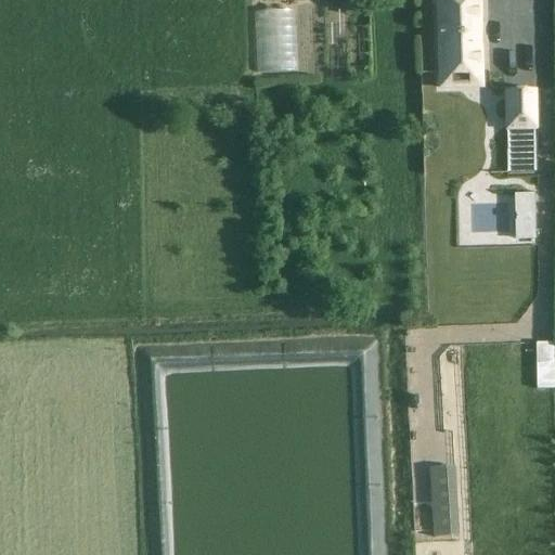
[(438,4),(440,89),(462,88),(461,74),(481,73),(479,3),(481,3),(481,2),(437,3),(437,4),(438,4)]
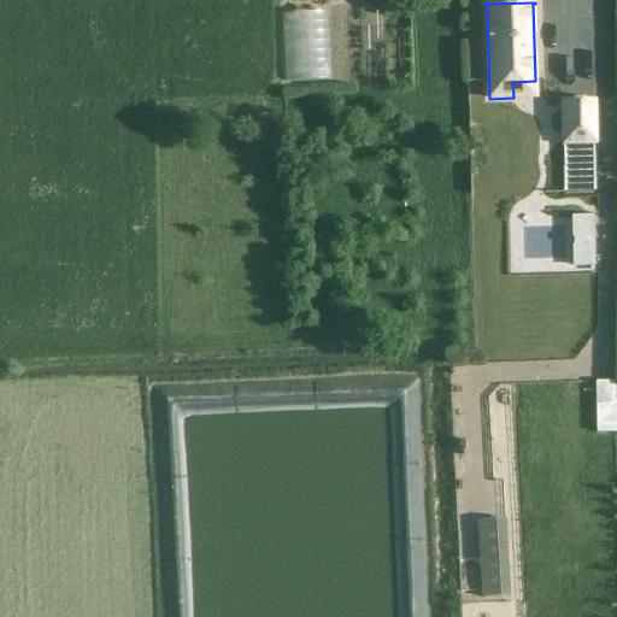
[(331,78),(330,10),(285,11),(286,80),(331,78)]
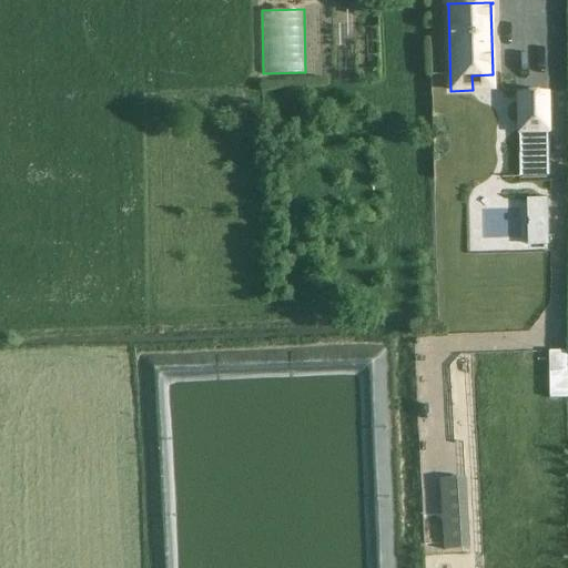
[(519,133),(520,178),(549,176),(548,132),(547,94),(548,94),(548,93),(516,93),(516,94),(518,94),(518,133),(519,133)]
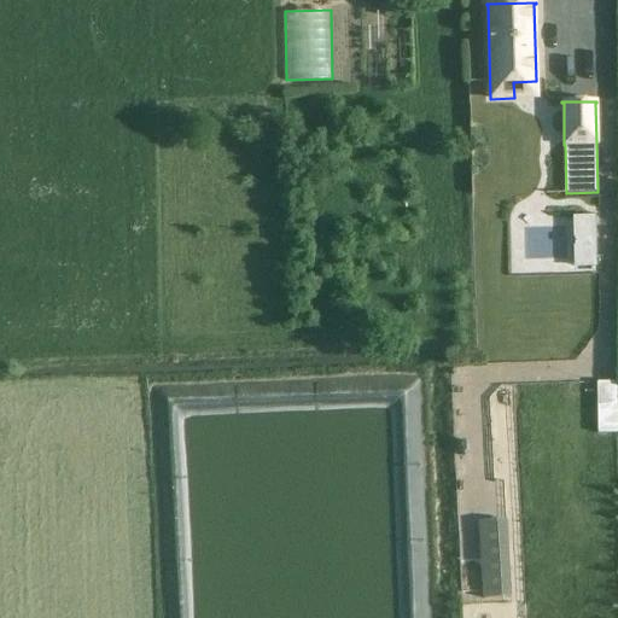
[(471,162),(472,205),(497,205),(496,162),(471,162)]
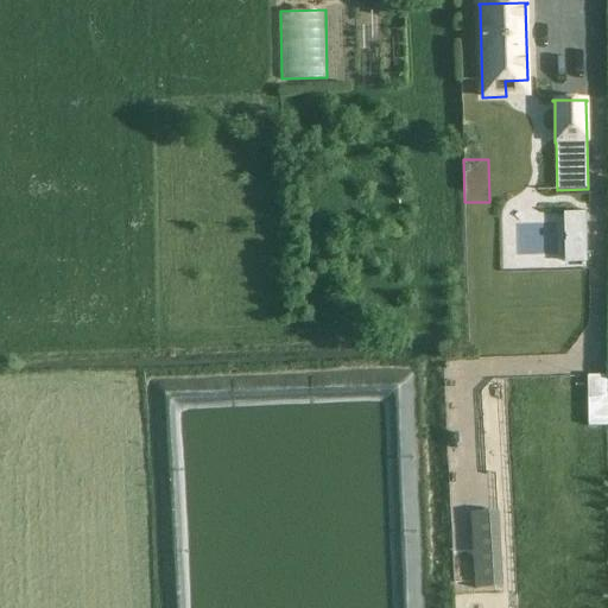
[(607,374),(587,374),(587,425),(607,425),(607,374)]
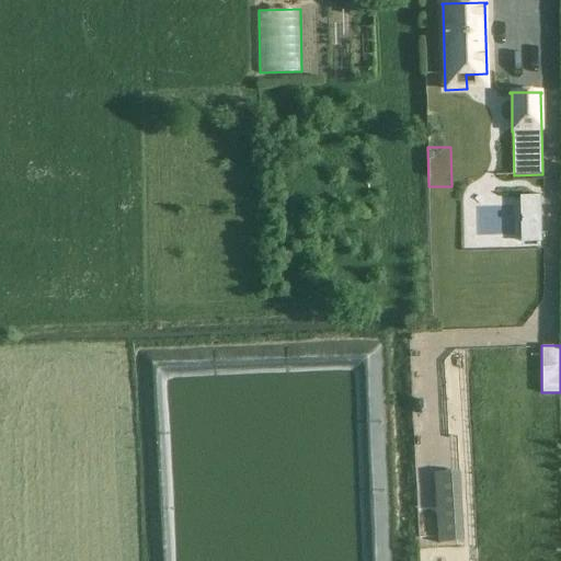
[(451,473),(435,474),(438,544),(455,544),(451,473)]
